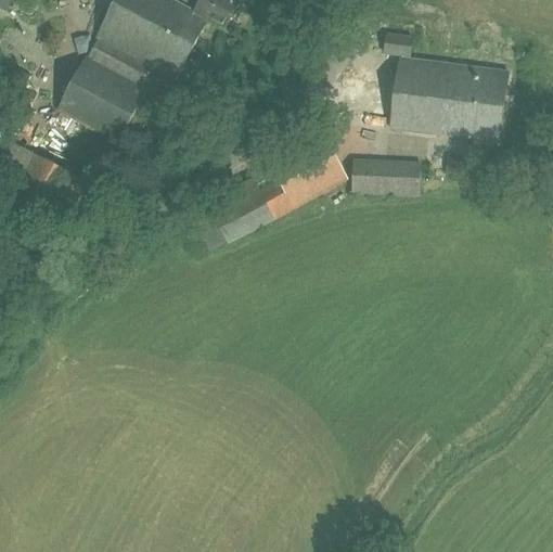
[(0,7),(5,9),(7,4),(11,5),(13,0),(0,0),(0,7)]
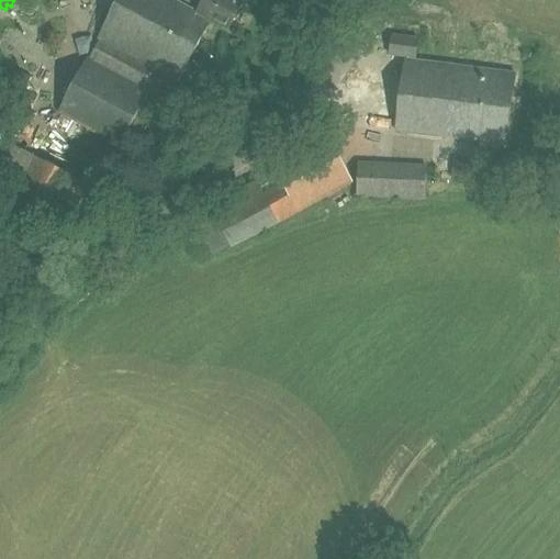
[(241,0),(200,0),(196,10),(178,0),(116,0),(97,37),(100,38),(150,66),(176,79),(208,20),(209,18),(226,26),(241,0)]
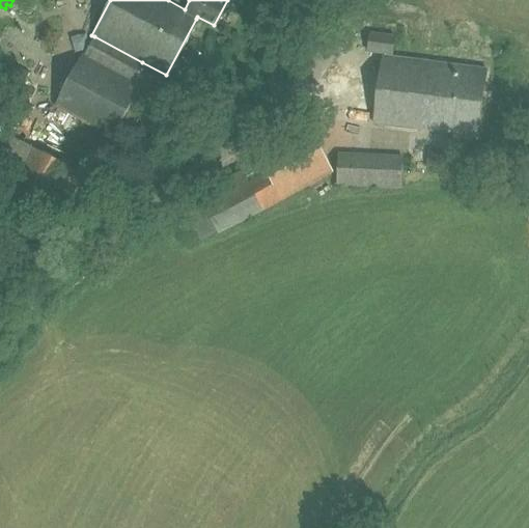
[(373,123),(476,137),(484,65),(391,54),(393,34),(368,31),(365,52),(382,54),(373,123)]
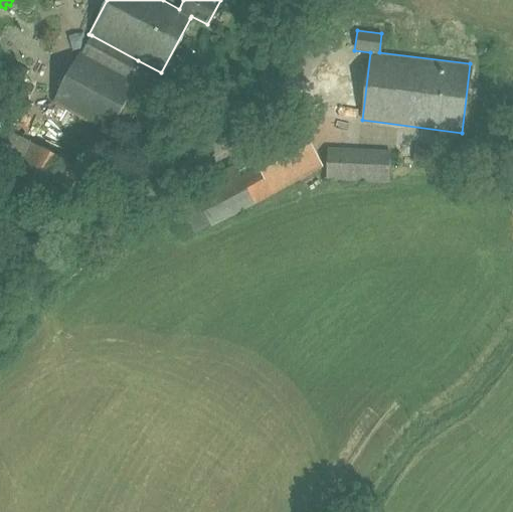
[(53,101),(111,131),(119,115),(126,119),(128,119),(129,118),(136,107),(135,105),(135,104),(128,99),(137,81),(130,77),(138,60),(92,35),(82,51),(79,50),(53,101)]
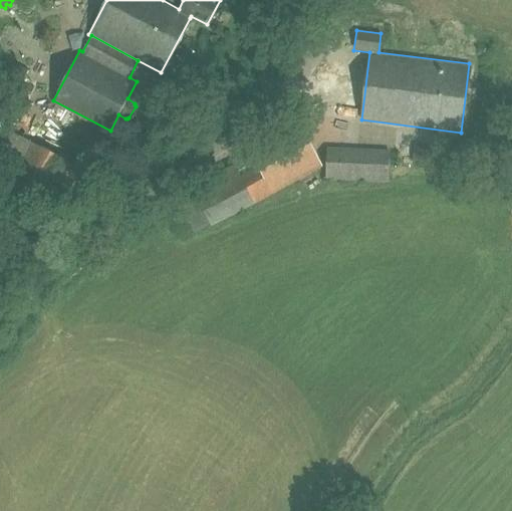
[(0,81),(12,87),(0,110),(11,115),(22,93),(16,89),(27,68),(6,56),(0,66),(0,81)]
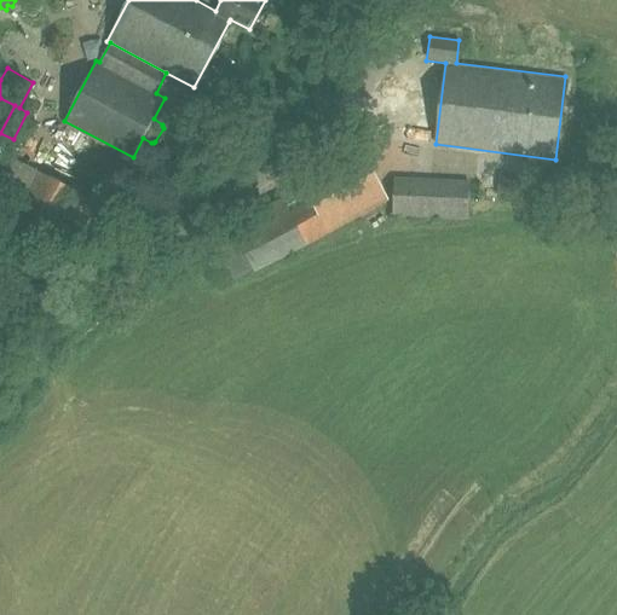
[(310,198),(288,208),(306,242),(388,197),(359,144),(298,177),(310,198)]
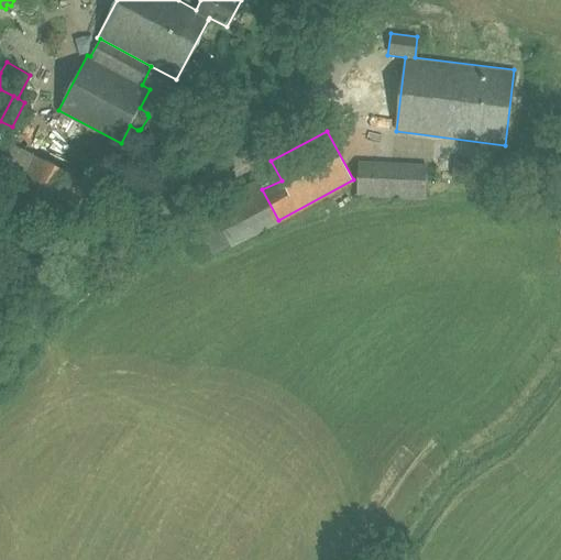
[(0,191),(26,206),(63,226),(87,182),(10,140),(0,157),(0,191)]
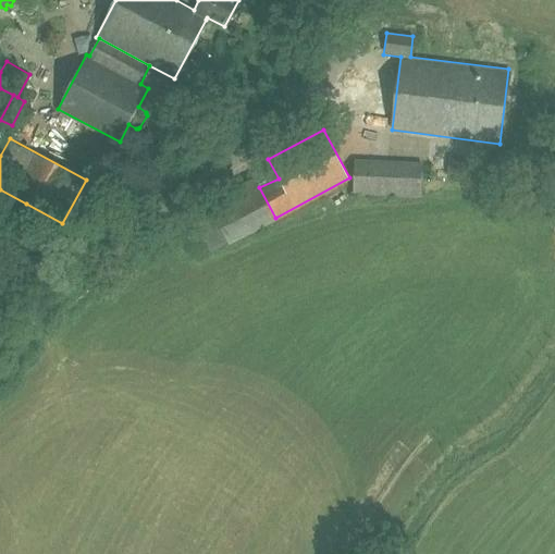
[(446,155),(446,173),(475,176),(476,158),(446,155)]
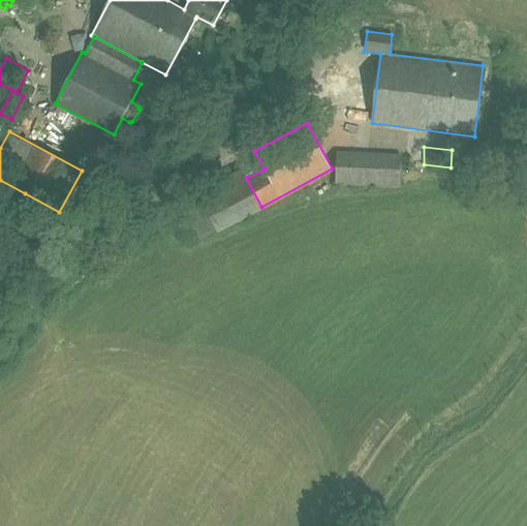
[(397,185),(398,169),(406,169),(406,155),(399,154),(399,153),(335,151),(334,182),(397,185)]
